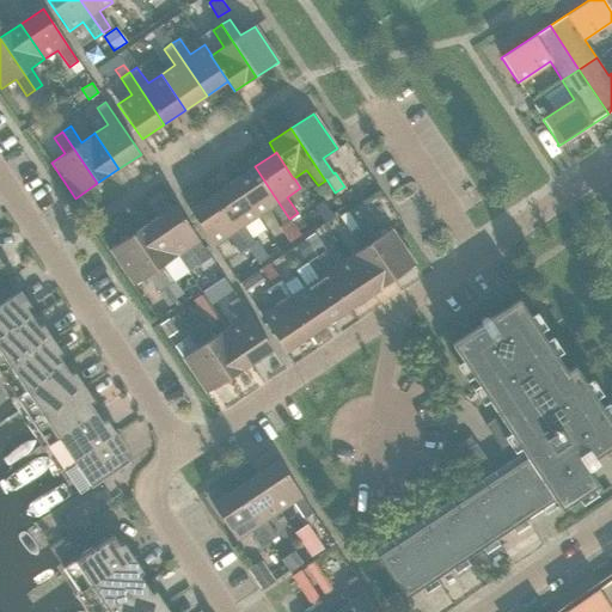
[(300,234),(289,219),(255,166),(233,181),(257,216),(270,208),(292,240),(300,234)]
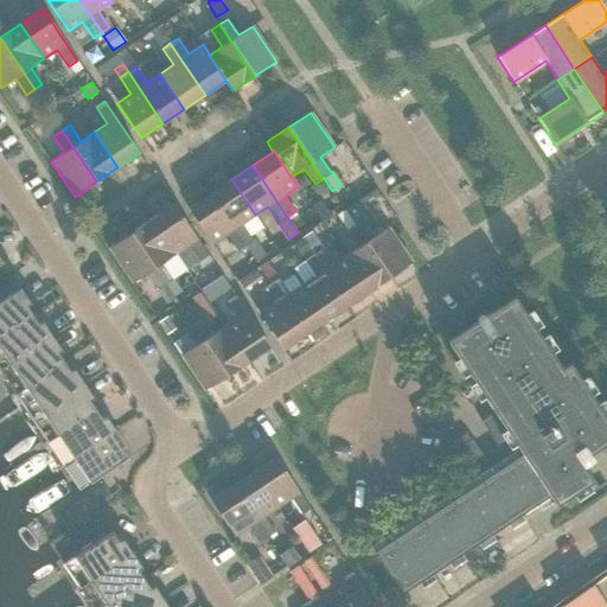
[(242,224),(255,215),(231,179),(210,195),(244,246),(253,240),(242,224)]
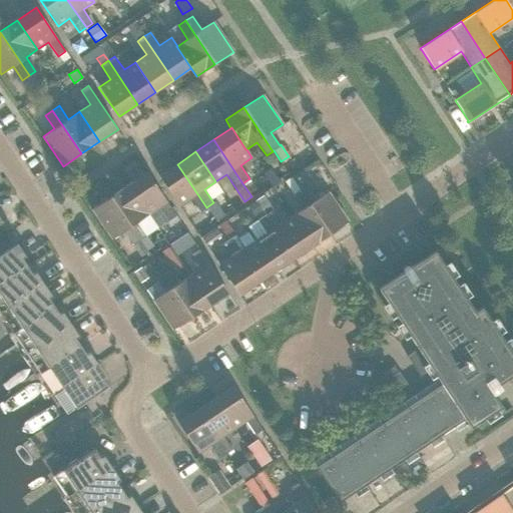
[(200,212),(206,207),(177,164),(159,176),(179,206),(190,198),(200,212)]
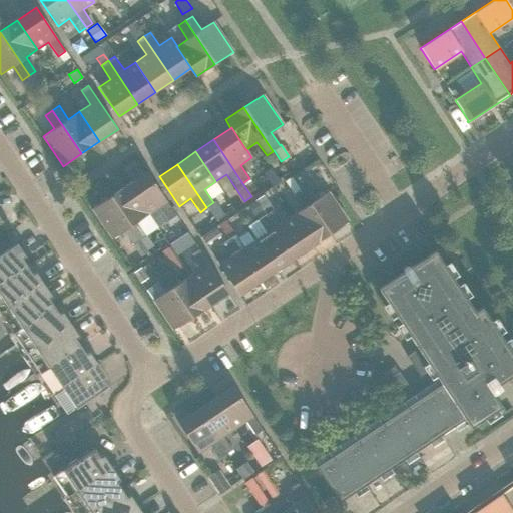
[(272,187),(279,182),(270,168),(263,172),(272,187)]
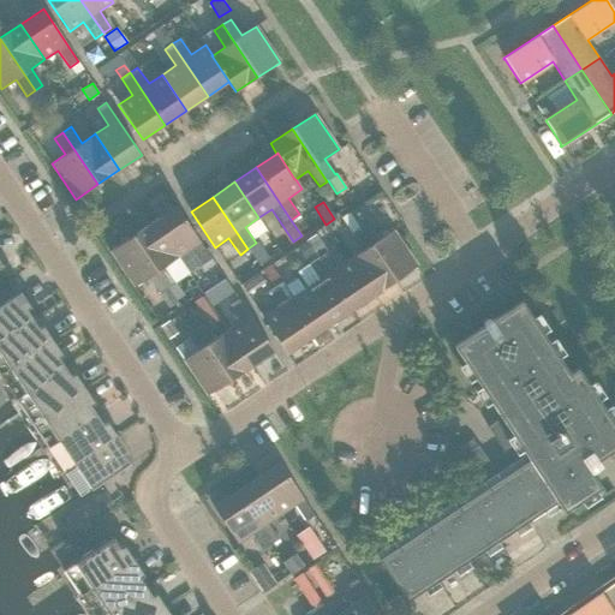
[(348,232),(368,219),(358,204),(339,218),(348,232)]
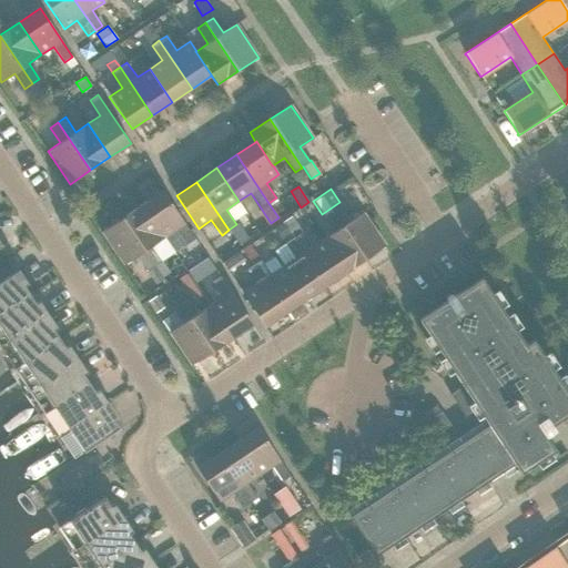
[(142,204),(164,237),(176,230),(188,245),(195,240),(162,191),(142,204)]
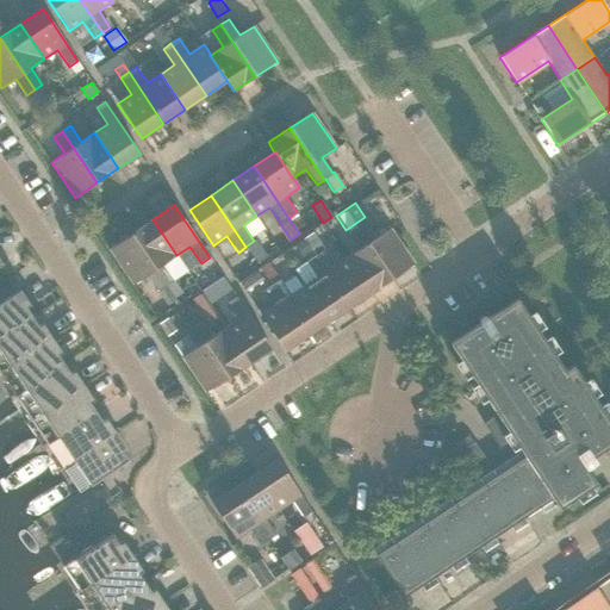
[(331,217),(323,223),(331,234),(340,228),(331,217)]
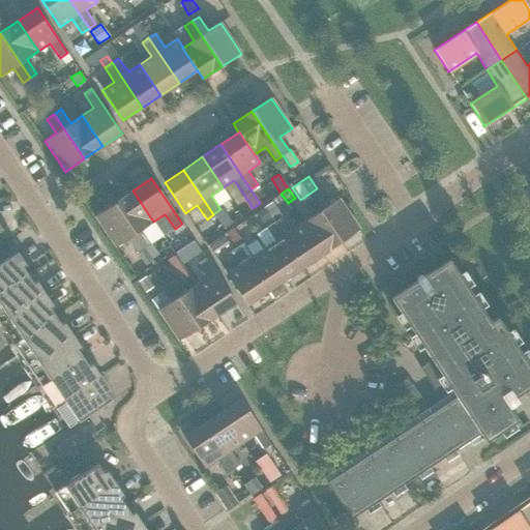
[(142,230),(153,222),(133,190),(114,204),(151,259),(158,255),(151,244),(142,230)]
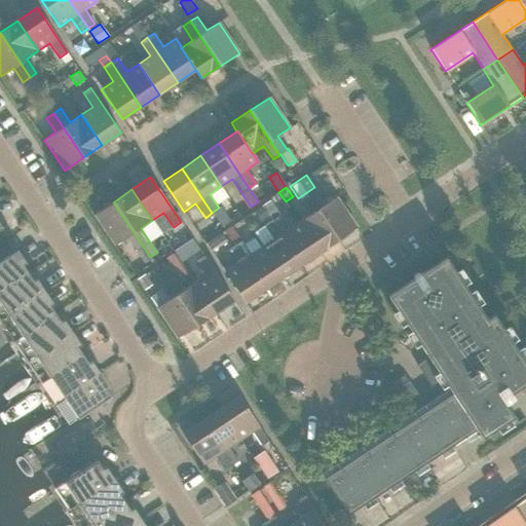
[(307,196),(338,240),(357,228),(336,197),(324,205),(314,191),(307,196)]
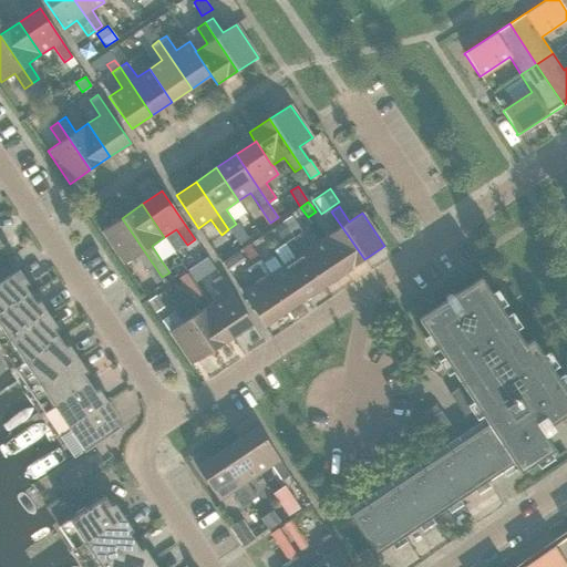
[(344,272),(364,259),(331,212),(325,216),(334,232),(322,239),(344,272)]
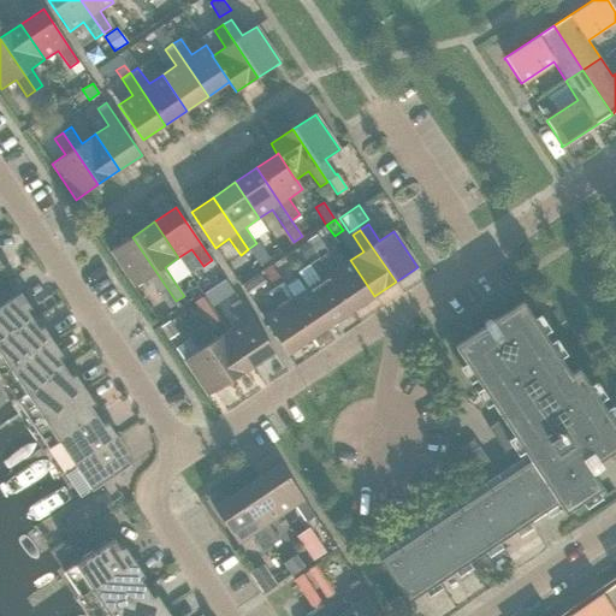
[(176,301),(132,237),(111,252),(135,288),(148,278),(160,295),(169,308),(177,302),(176,301)]
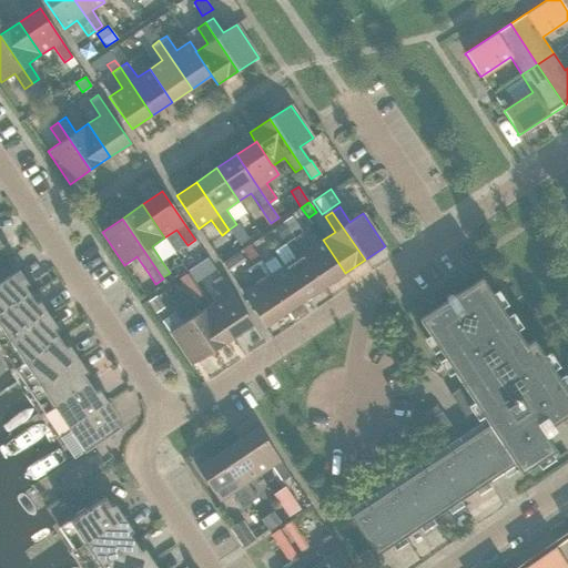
[(290,234),(282,222),(274,227),(282,240),(290,234)]
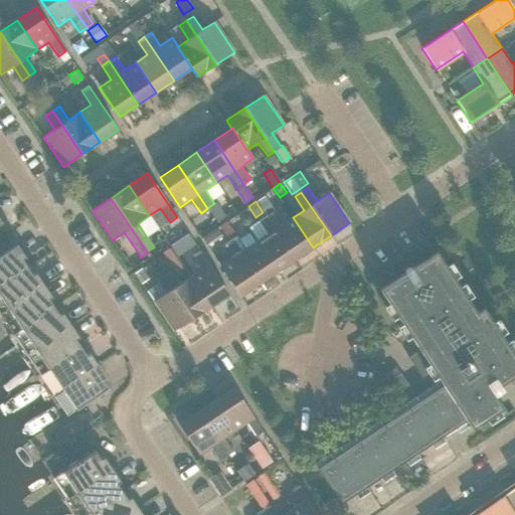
[(313,247),(293,217),(282,225),(273,211),(266,216),(295,260),(313,247)]
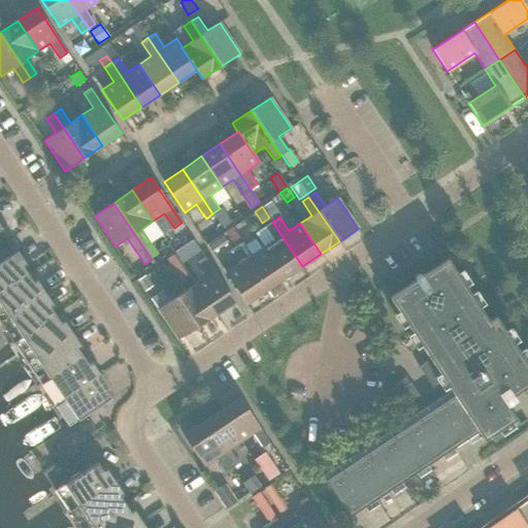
[(284,278),(302,266),(272,222),(265,226),(274,240),(263,248),(284,278)]
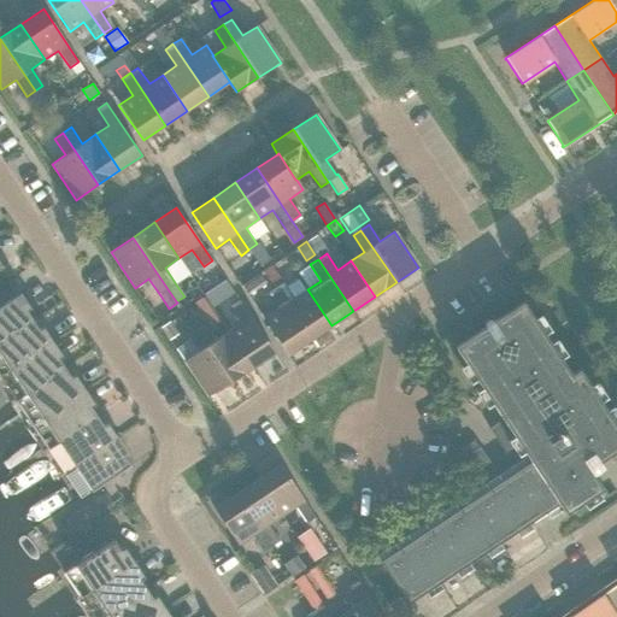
[(280,278),(271,265),(263,271),(271,283),(280,278)]
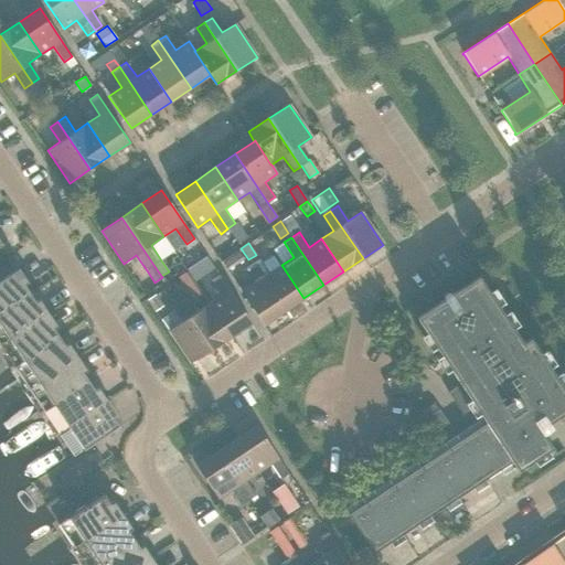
[(227,270),(244,259),(238,252),(222,263),(227,270)]
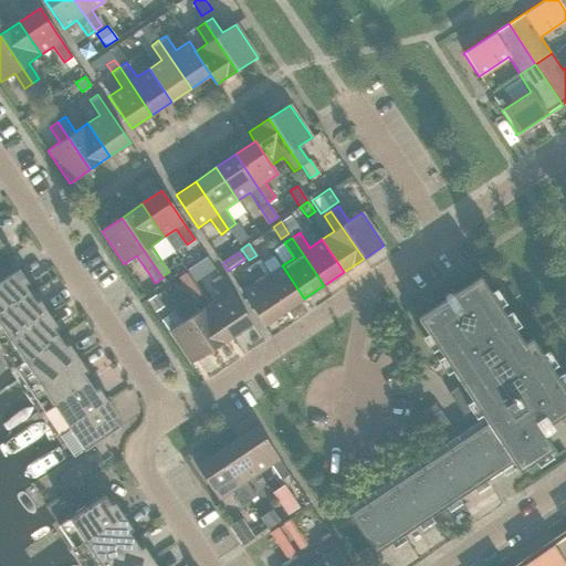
[(215,269),(207,257),(198,262),(206,273),(215,269)]
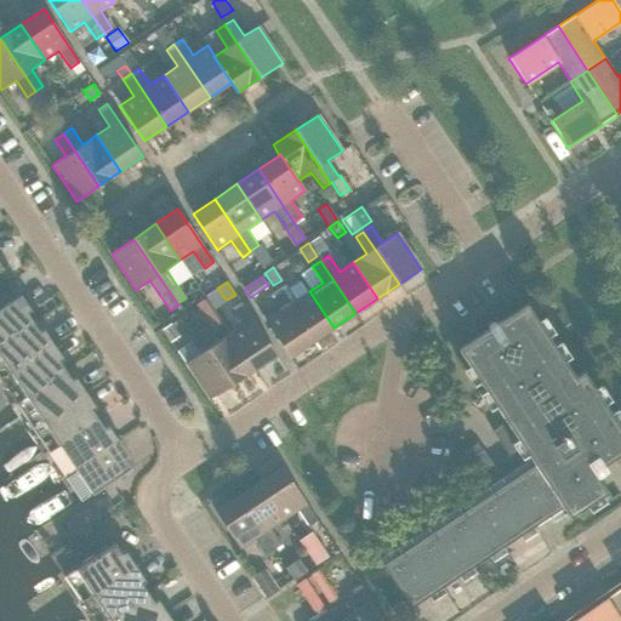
[(334,328),(309,291),(296,301),(285,284),(277,290),(312,342),(334,328)]
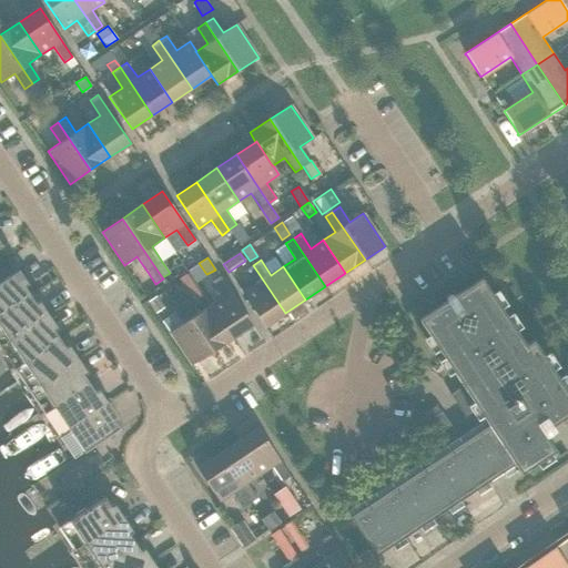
[(265,327),(285,313),(253,265),(245,270),(255,285),(243,294),(265,327)]
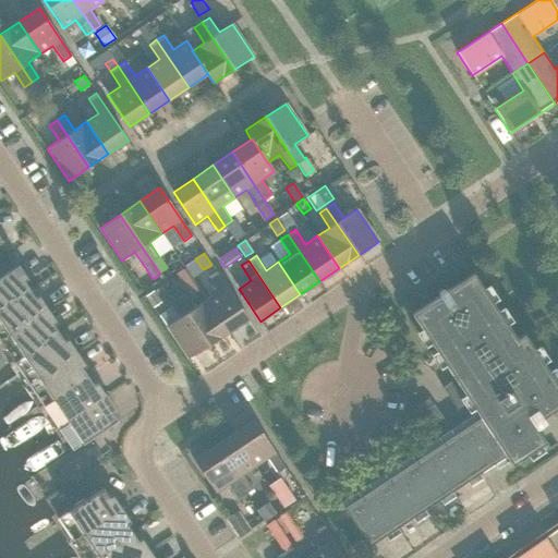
[(0,307),(29,289),(14,266),(0,275),(0,307)]
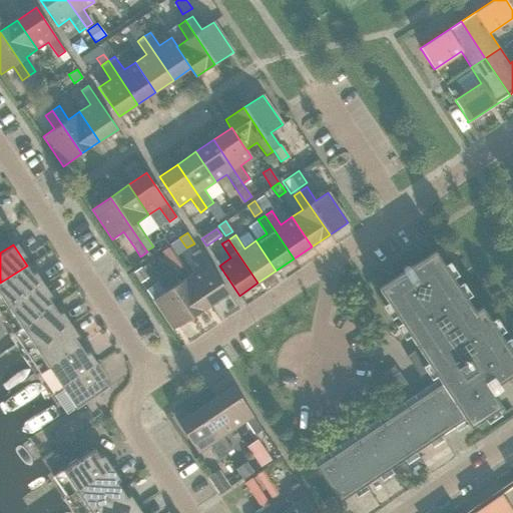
[(175,273),(183,267),(170,246),(161,252),(175,273)]
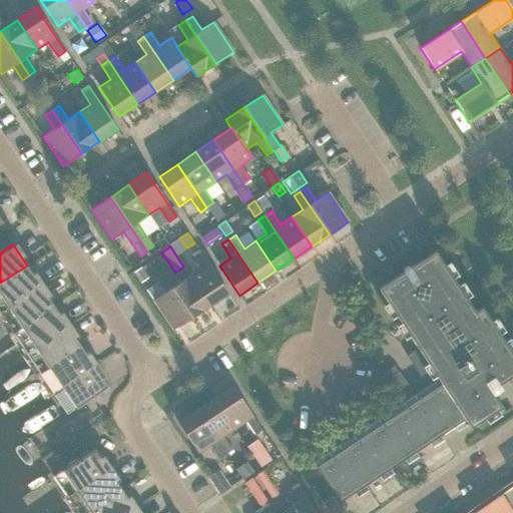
[(189,276),(209,306),(228,294),(198,249),(191,254),(200,269),(189,276)]
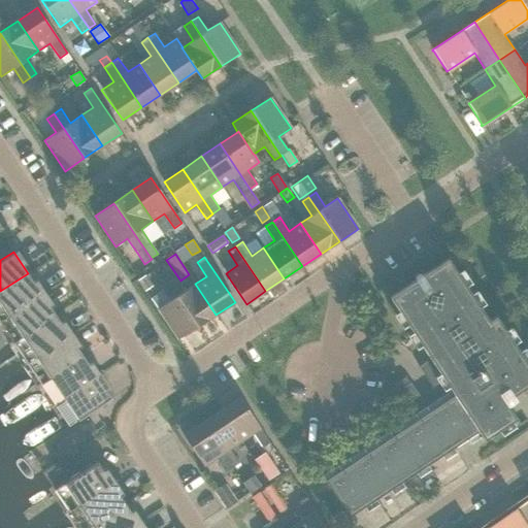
[(489,321),(448,259),(389,297),(430,359),(419,367),(439,398),(426,407),(429,413),(413,423),(409,418),(399,425),(402,430),(387,440),(384,435),(373,441),(376,447),(361,457),(358,452),(348,459),(351,464),(335,474),(332,469),(322,475),(349,517),(454,448),(453,448),(466,438),(470,444),(482,437),(484,440),(516,419),(504,401),(527,385),(527,365),(495,316),(489,321)]
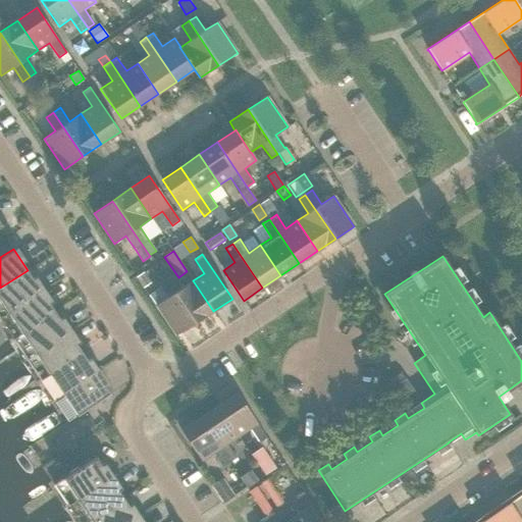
[(165,279),(165,278),(159,269),(152,274),(158,283),(167,298),(156,306),(176,335),(195,323),(165,279)]
